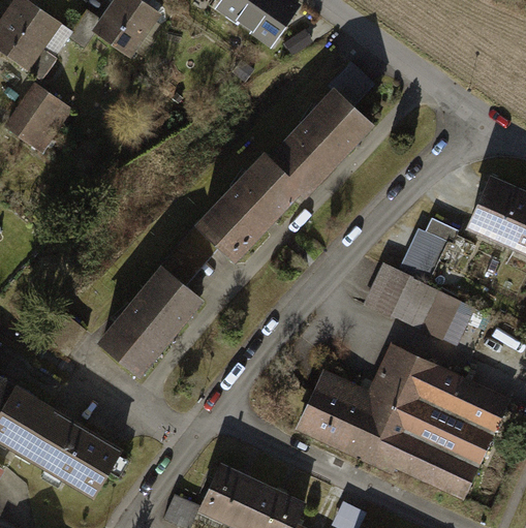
[(22,0),(0,31),(0,47),(41,76),(72,34),(24,0),(22,0)]
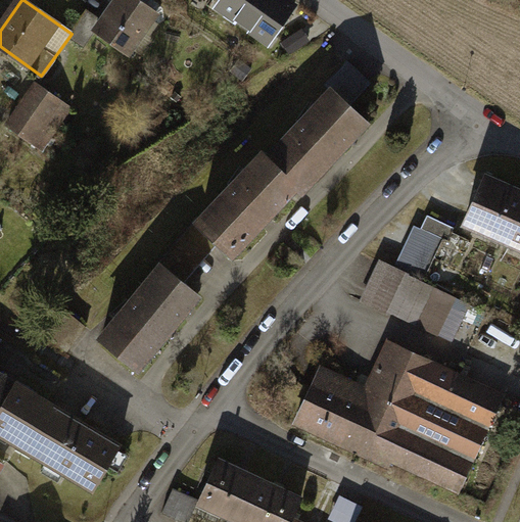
[(110,0),(96,30),(135,49),(155,9),(137,0),(110,0)]
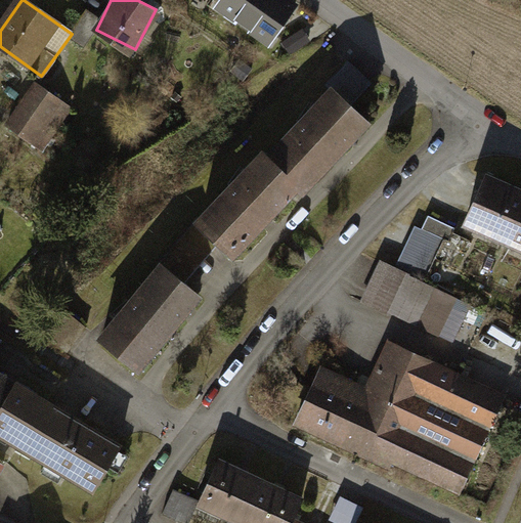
[(213,0),(211,3),(269,44),(298,4),(292,0),(213,0)]
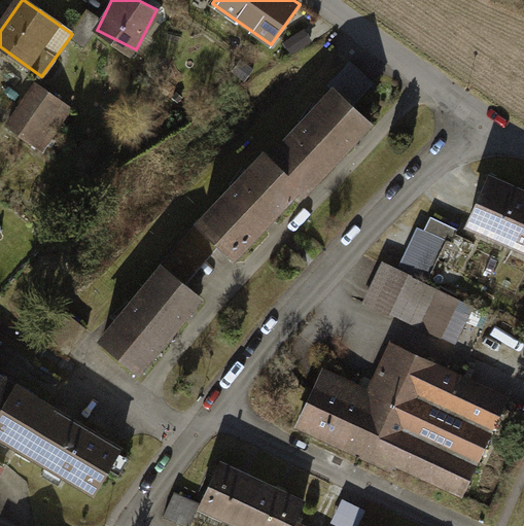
[(36,84),(5,125),(37,148),(67,107),(36,84)]
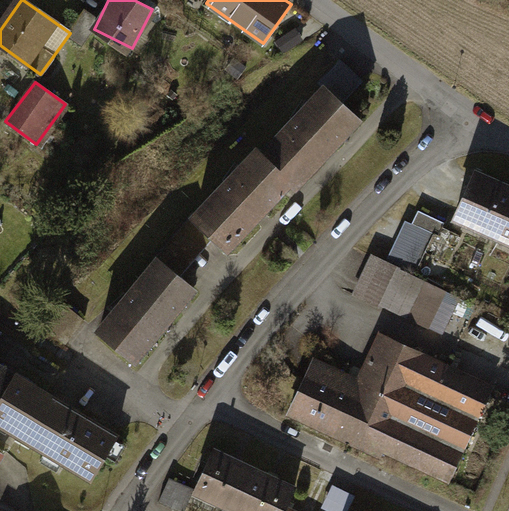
[(325,94),(261,152),(294,187),(357,129),(325,94)]
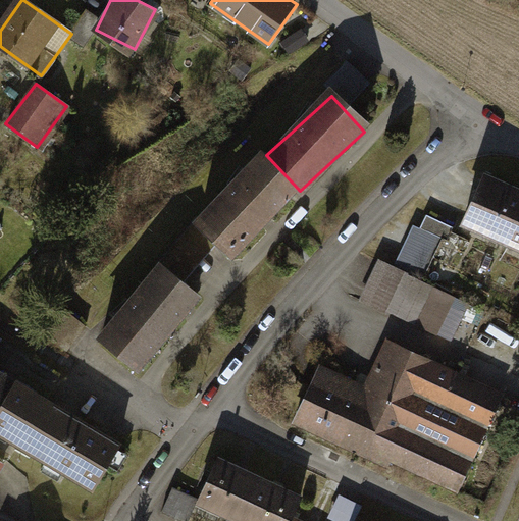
[(266,155),(204,213),(224,236),(237,249),(300,191),(266,155)]
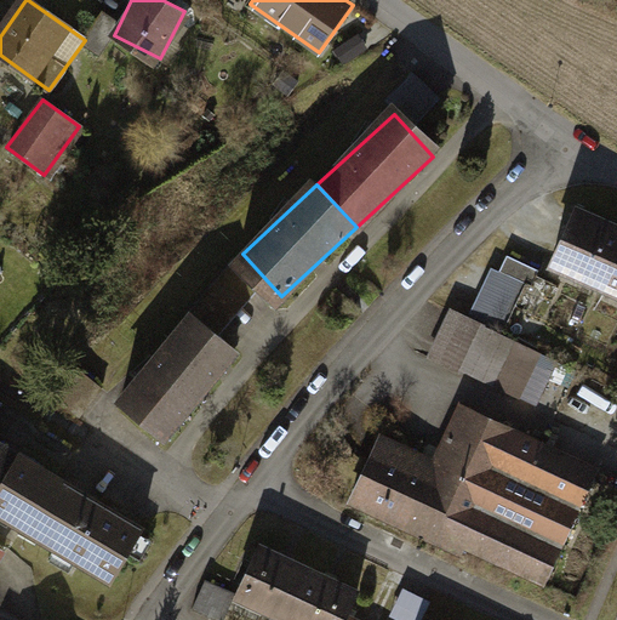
[(616,229),(572,210),(548,266),(616,297),(616,229)]
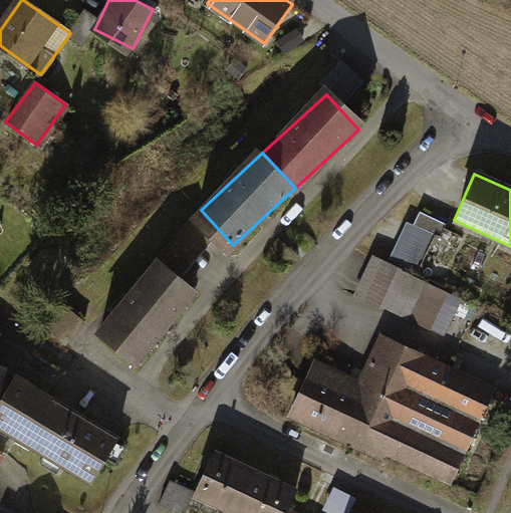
[(201,210),(163,262),(186,280),(221,232),(201,210)]
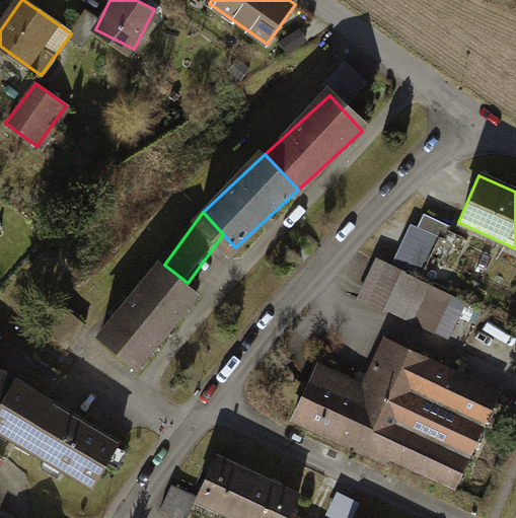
[(448,226),(422,213),(415,226),(410,223),(389,263),(418,276),(437,236),(442,239),(448,226)]
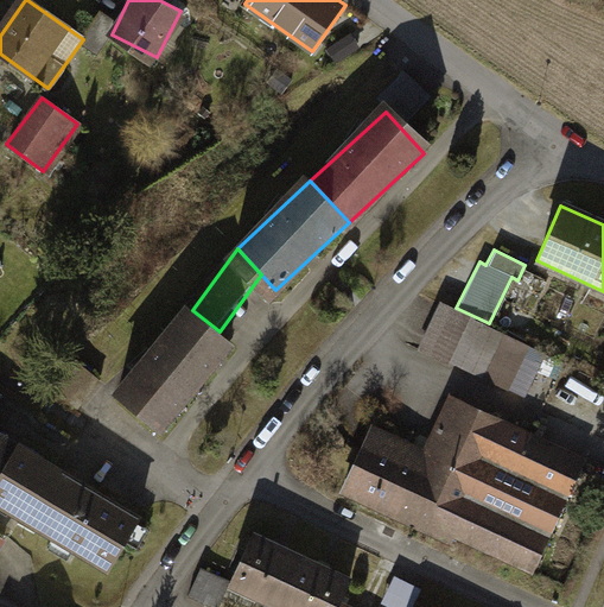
[(440,304),(419,352),(450,366),(451,360),(471,320),(440,304)]
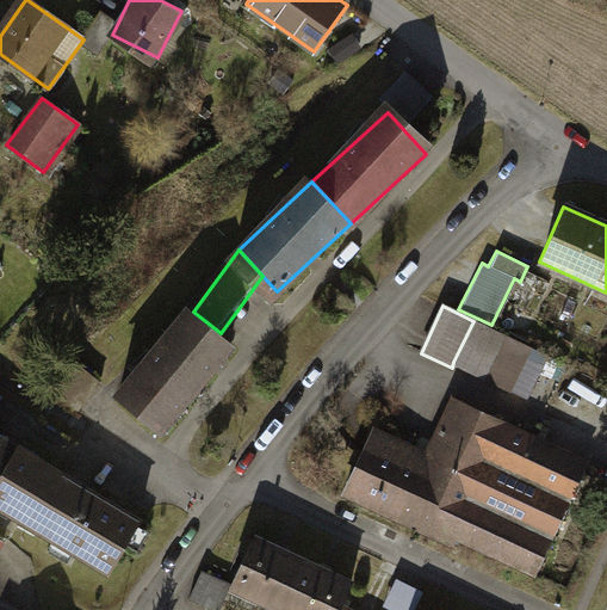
[(193,312),(122,400),(165,435),(236,346),(221,333),(193,312)]
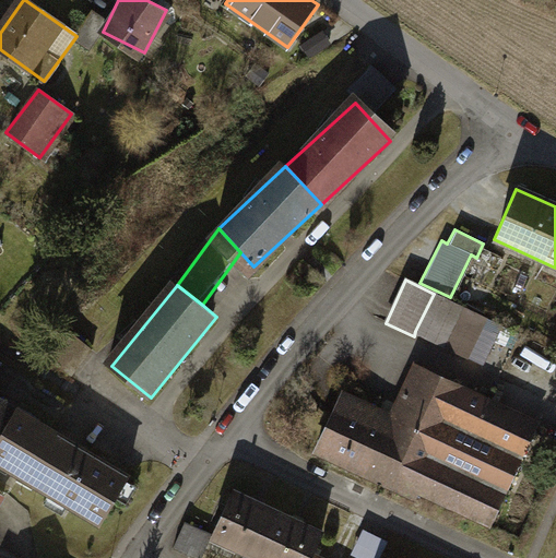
[(451,348),(470,311),(434,294),(415,331),(451,348)]
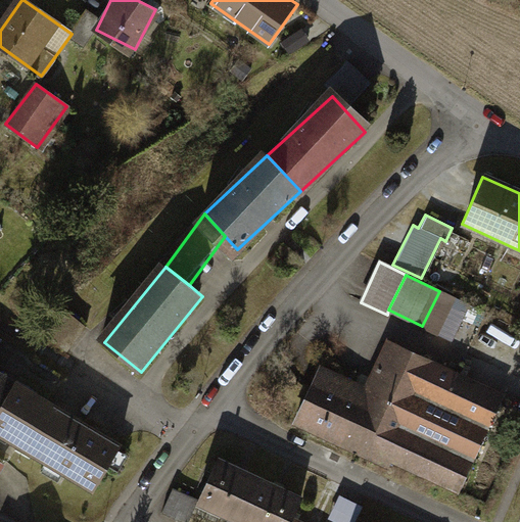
[(435,363),(388,340),(362,395),(315,374),(292,422),(387,467),(390,460),(458,491),(504,394),(457,372),(455,377),(434,368),(435,363)]
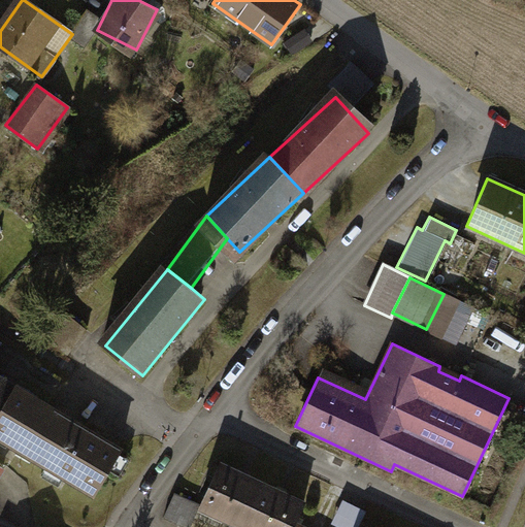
[(0,404),(11,385),(0,379),(0,404)]
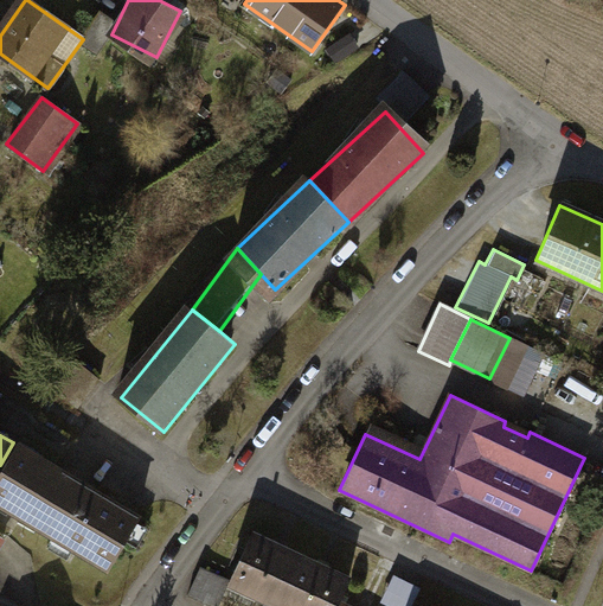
[(141,517),(18,448),(0,479),(0,503),(114,567),(141,517)]
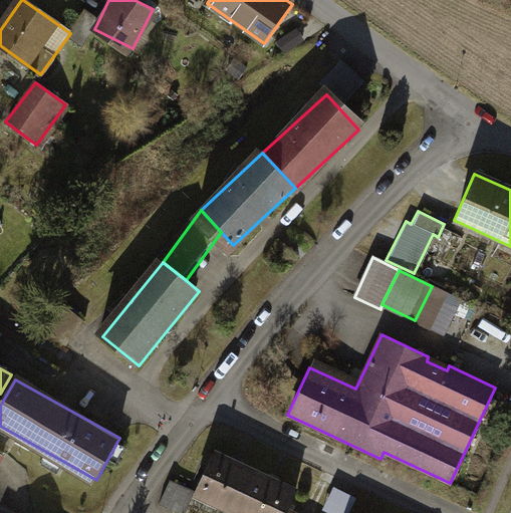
[(194,491),(236,511),(255,471),(212,451),(194,491)]
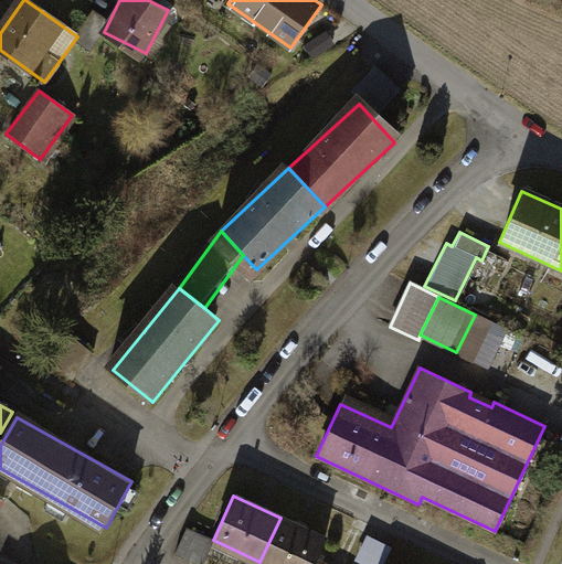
[(260,562),(263,563),(313,563),(325,540),(281,518),(260,562)]
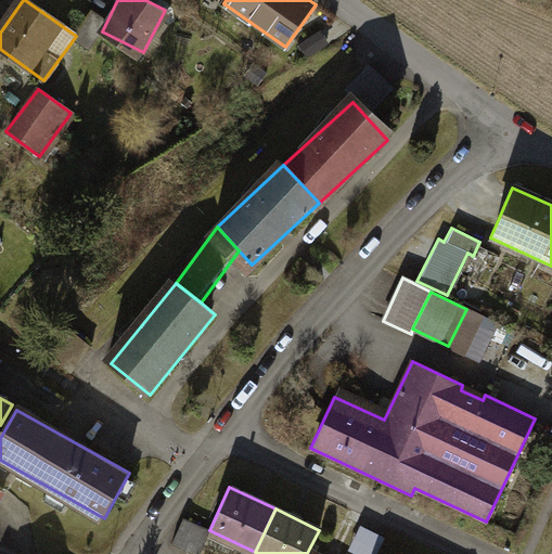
[(196,553),(209,530),(183,517),(170,543),(193,553),(196,553)]
